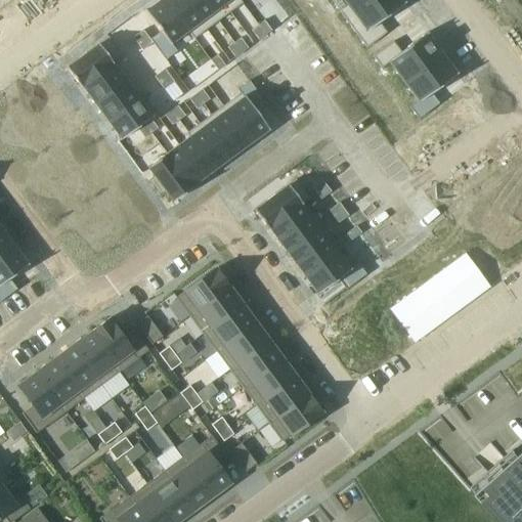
[(147,8),(146,9),(162,31),(151,38),(167,59),(178,50),(172,43),(189,31),(189,30),(167,0),(160,0),(147,9),(147,8)]
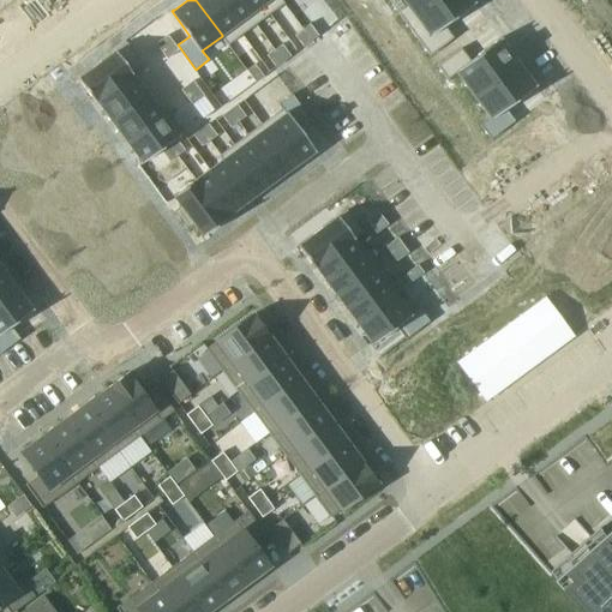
[(196,0),(222,35),(222,36),(228,45),(244,34),(219,0),(196,0)]
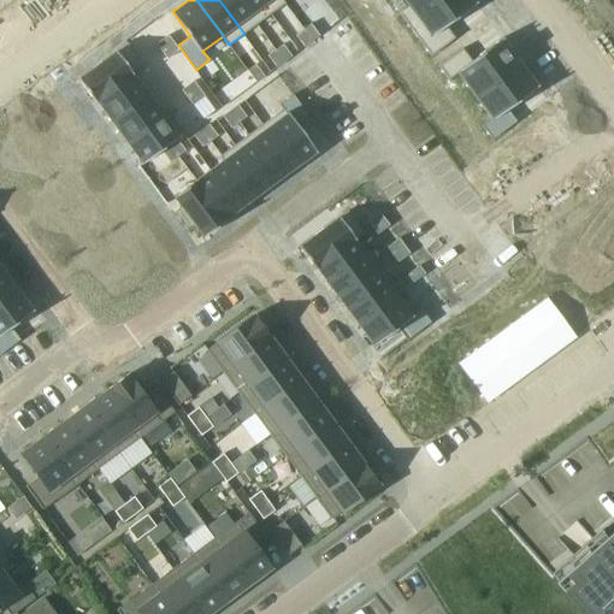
[(219,0),(244,34),(258,24),(240,0),(219,0)]
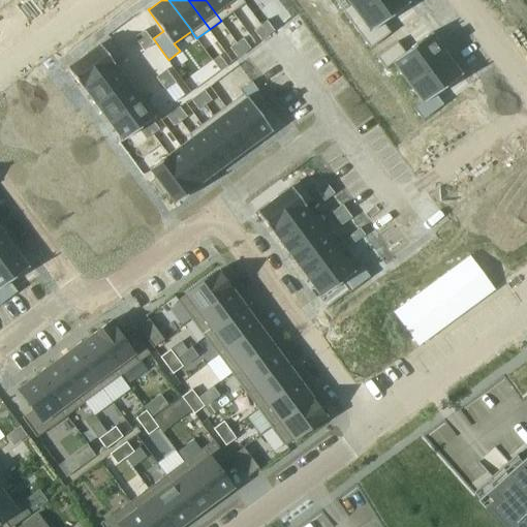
[(206,0),(221,21),(234,11),(225,0),(206,0)]
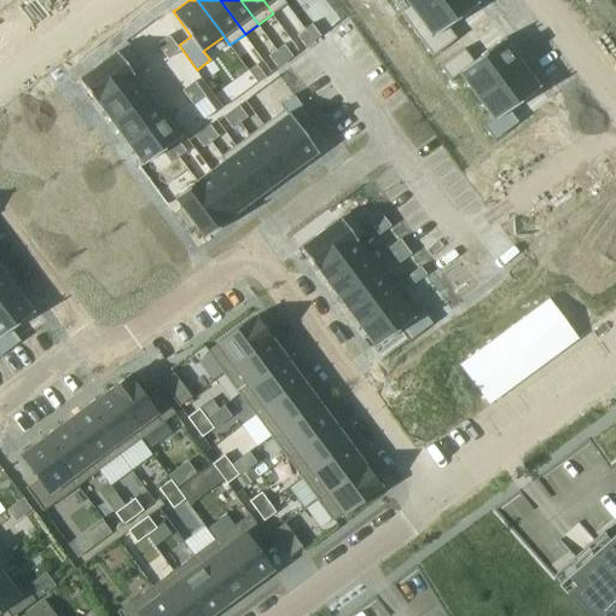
[(263,0),(273,13),(288,3),(285,0),(263,0)]
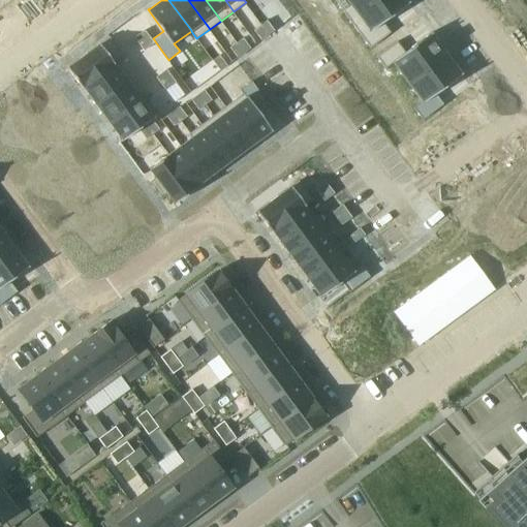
[(335,0),(346,14),(348,16),(369,0),(335,0)]
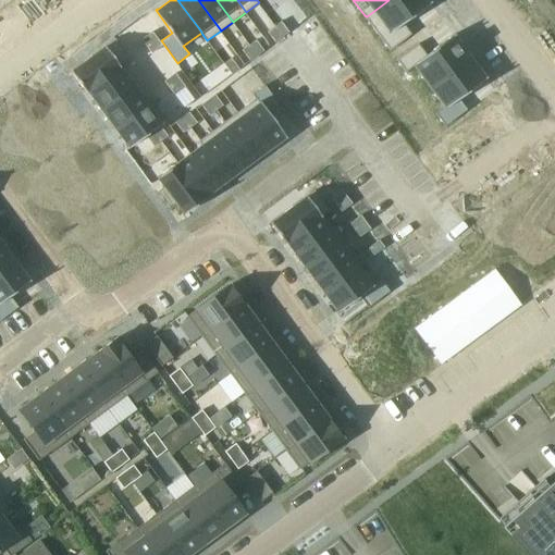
[(389,0),(367,16),(391,50),(412,34),(405,23),(432,2),(432,1),(431,1),(430,0),(389,0)]
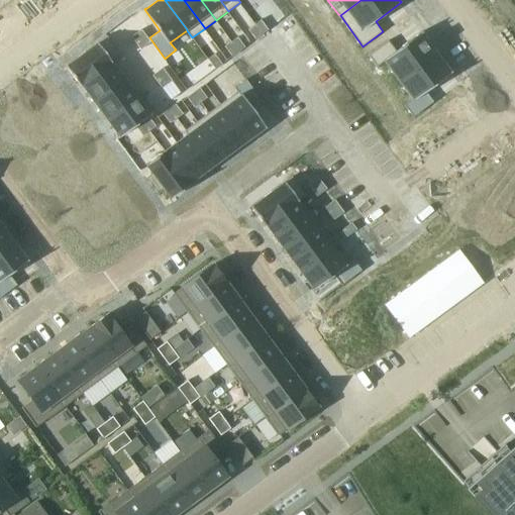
[(262,19),(255,24),(263,33),(270,29),(262,19)]
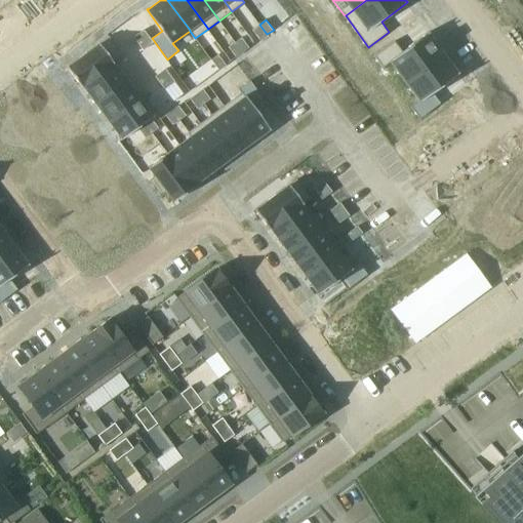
[(259,25),(253,29),(260,39),(267,34),(259,25)]
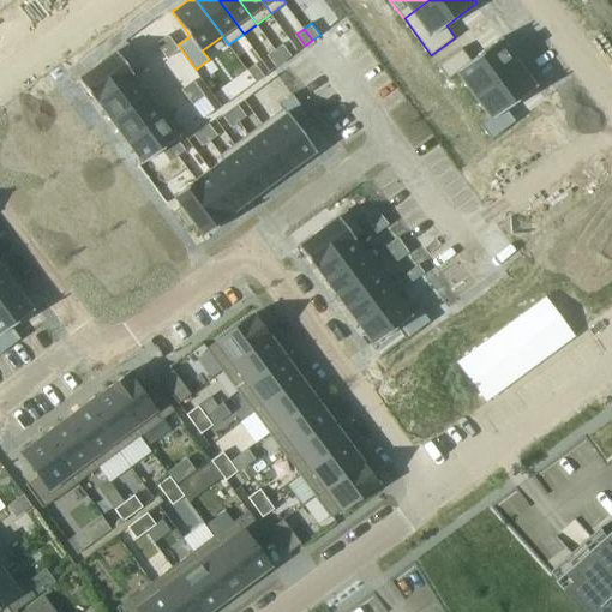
[(169,35),(157,43),(163,51),(175,42),(169,35)]
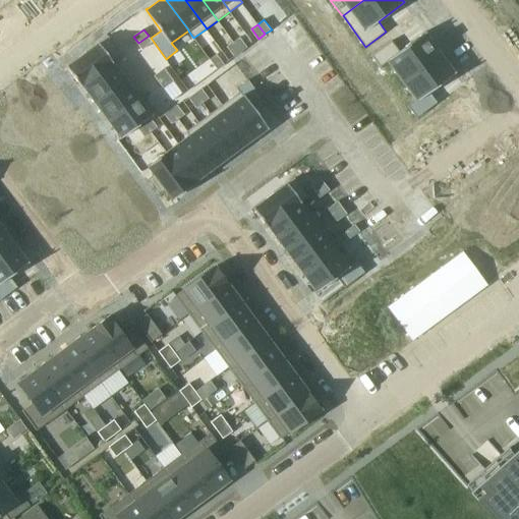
[(392,40),(371,55),(381,67),(388,61),(402,80),(441,52),(426,33),(427,33),(426,32),(400,51),(392,40)]
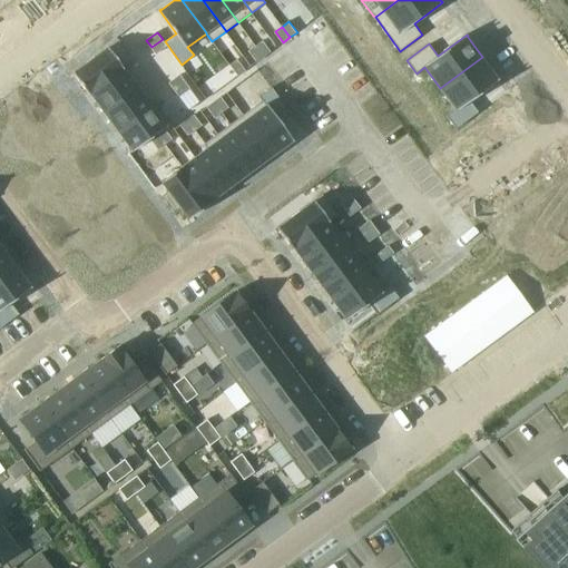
[(119,39),(74,72),(89,94),(90,92),(124,67),(125,68),(135,60),(119,39)]
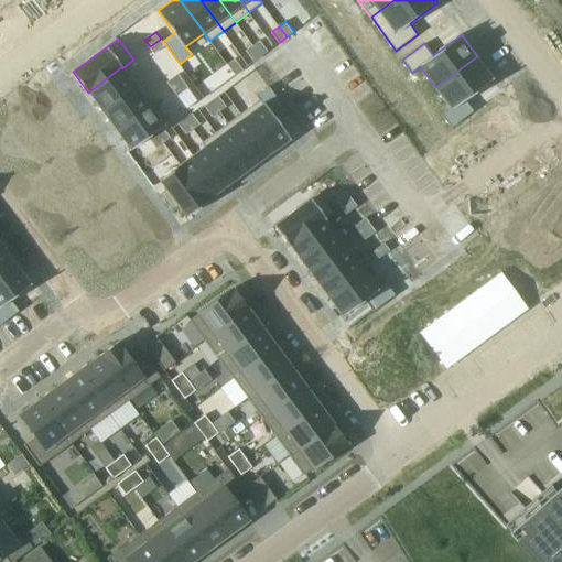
[(161,39),(150,46),(154,53),(165,45),(161,39)]
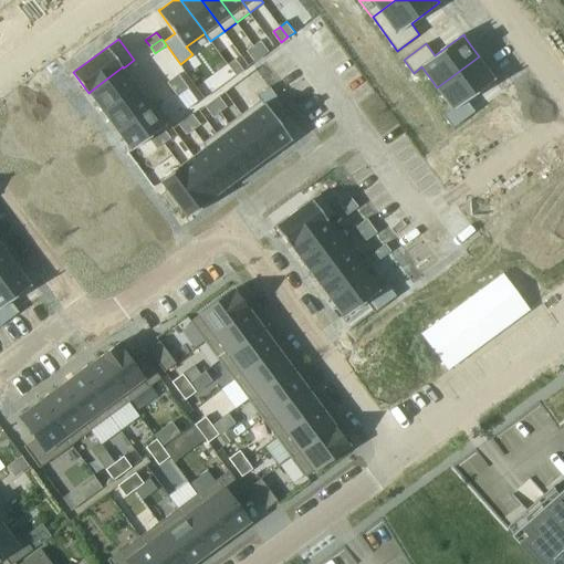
[(261,40),(254,45),(262,56),(269,51),(261,40)]
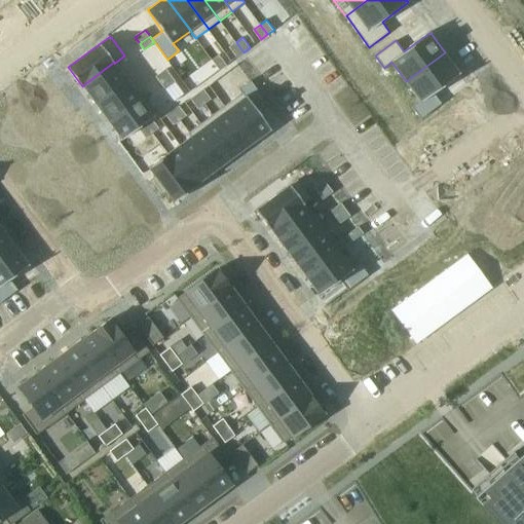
[(236,42),(230,46),(237,57),(244,52),(236,42)]
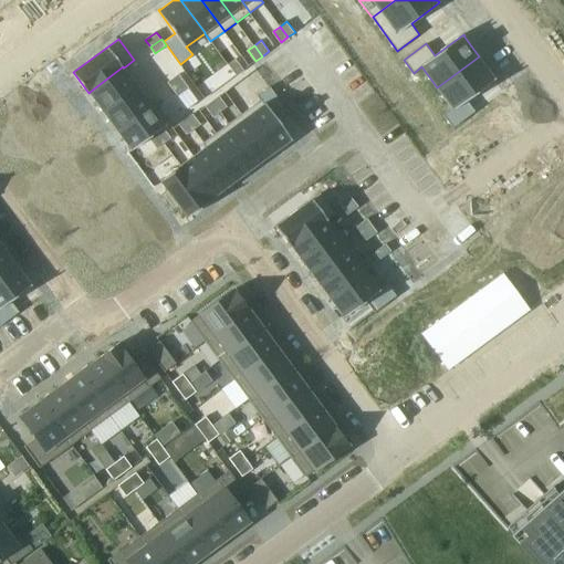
[(479,56),(437,87),(452,108),(445,115),(453,127),(476,111),(468,100),(497,79),(495,77),(494,79),(491,75),(494,73),(484,60),(482,62),(479,56)]
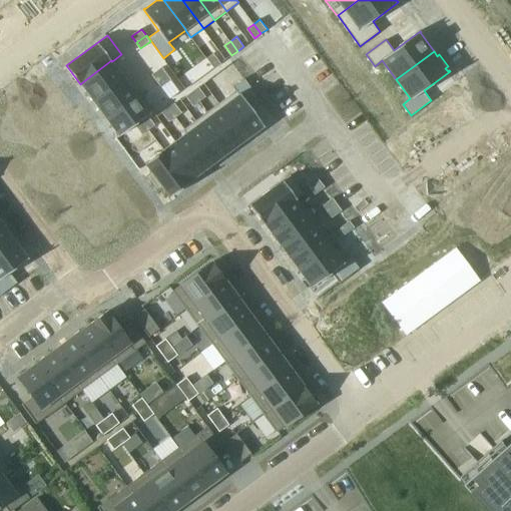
[(213,53),(207,58),(214,68),(220,63),(213,53)]
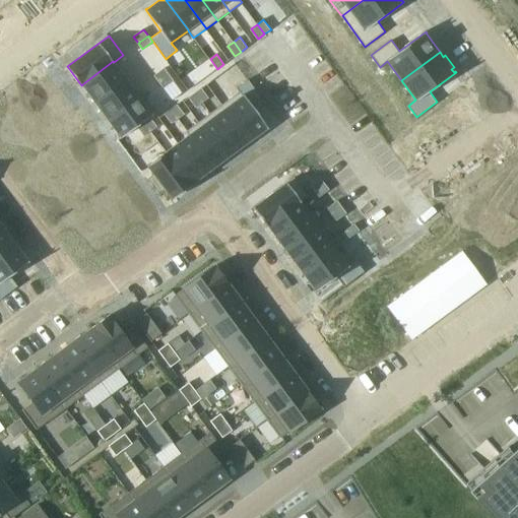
[(330,63),(338,73),(343,68),(336,59),(330,63)]
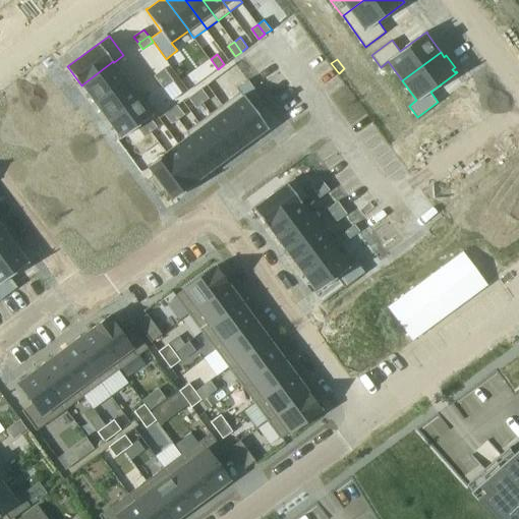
[(113,61),(82,84),(95,102),(126,79),(114,62),(113,61)]
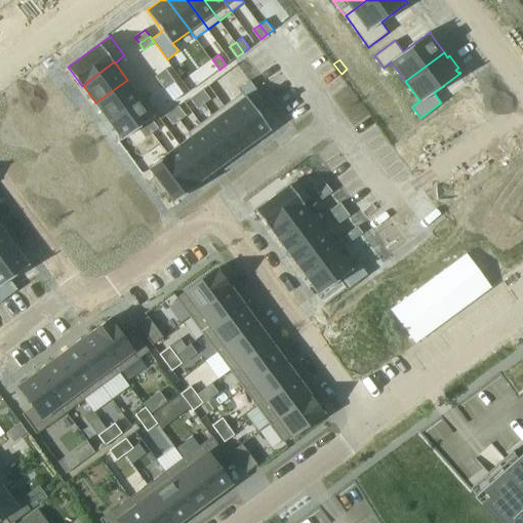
[(347,69),(342,74),(348,82),(357,76),(351,67),(347,69)]
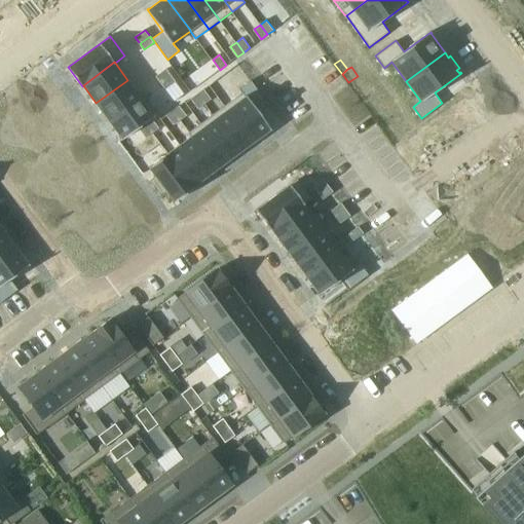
[(166,69),(156,76),(161,82),(171,75),(166,69)]
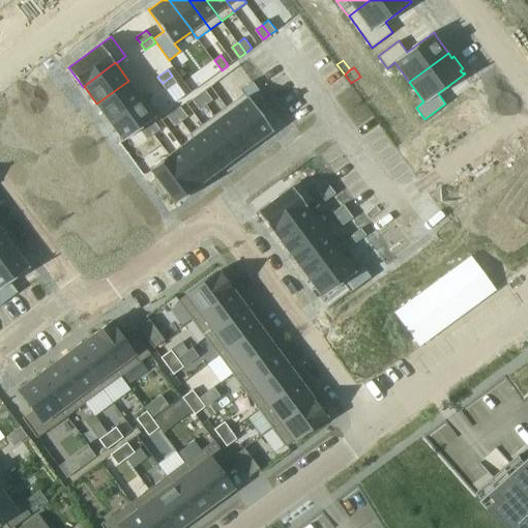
[(172,76),(163,83),(167,89),(177,82),(172,76)]
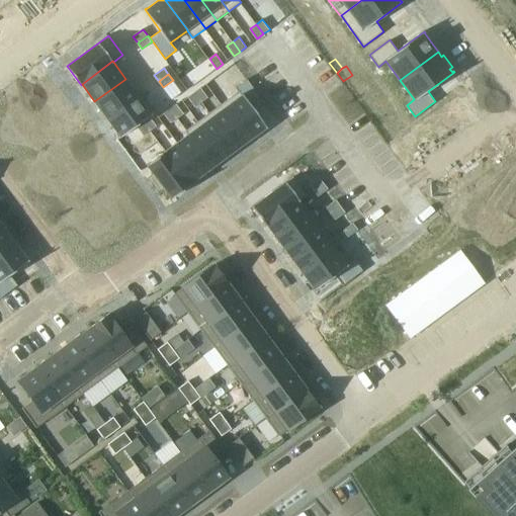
[(125,79),(94,101),(97,104),(107,118),(139,96),(138,95),(125,79)]
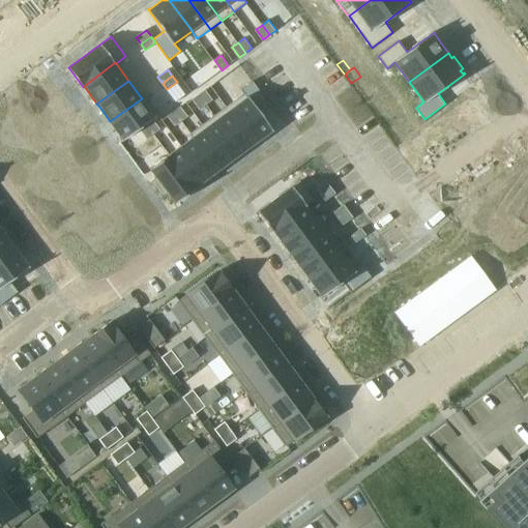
[(244,93),(227,107),(255,144),(272,130),(272,132),(273,130),(258,110),(268,101),(254,81),(241,89),(244,93)]
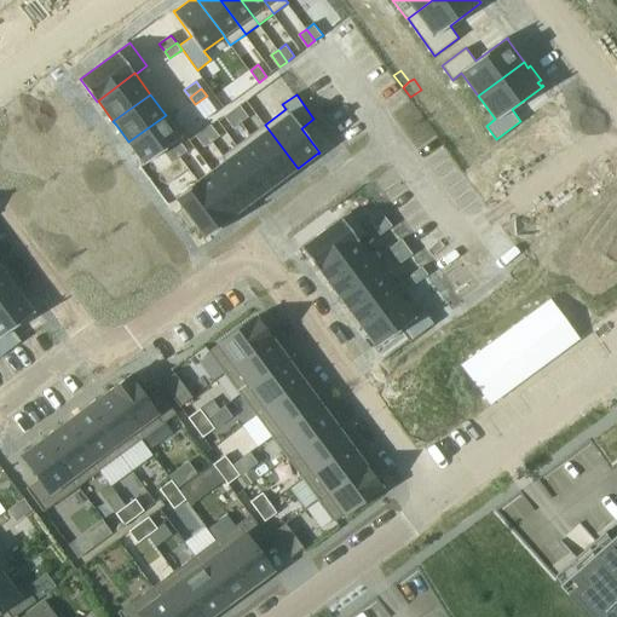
[(241,104),(232,110),(242,122),(249,116),(241,104)]
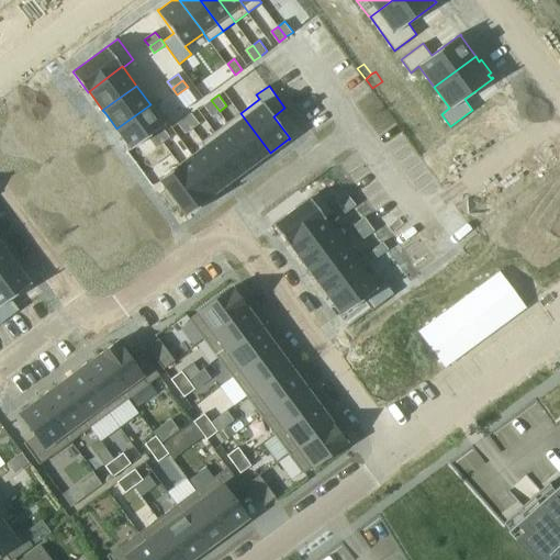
[(150,104),(116,129),(131,148),(130,148),(131,149),(169,121),(154,100),(149,103),(150,104)]
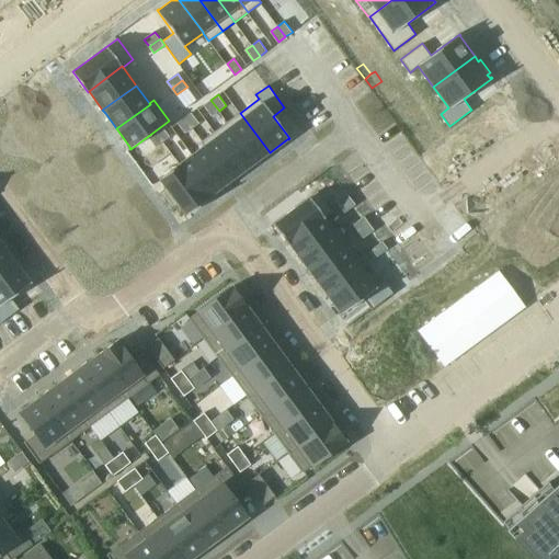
[(210,100),(204,105),(212,116),(219,111),(210,100)]
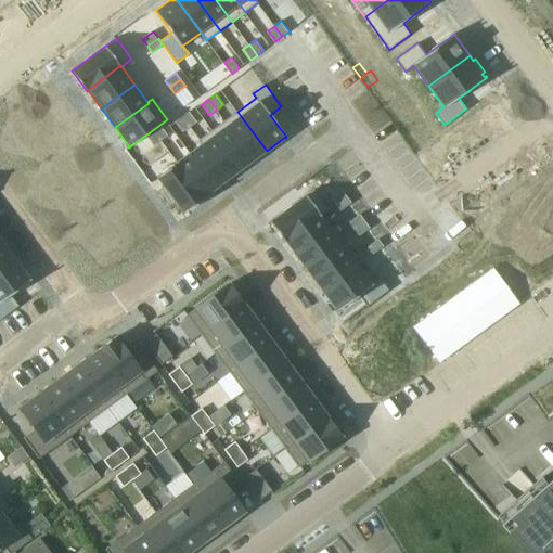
[(190,111),(182,116),(191,127),(197,121),(190,111)]
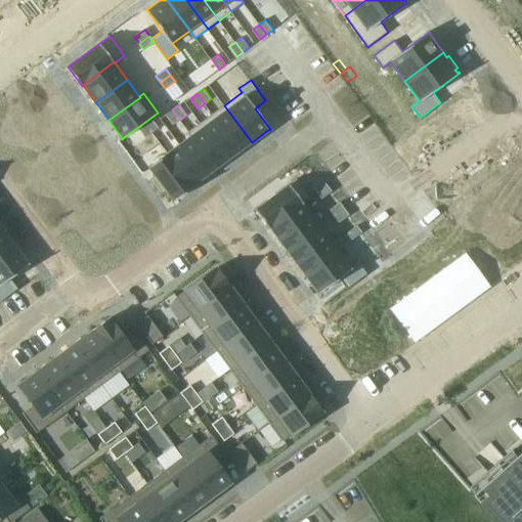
[(224,105),(212,114),(240,151),(252,142),(224,105)]
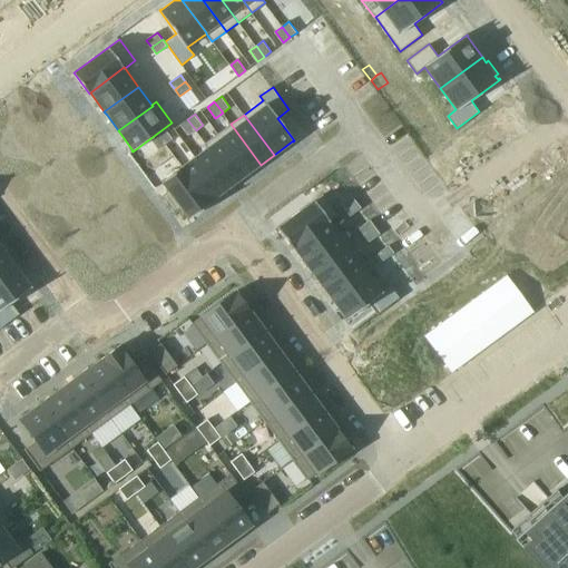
[(187,119),(180,125),(188,135),(196,130),(187,119)]
